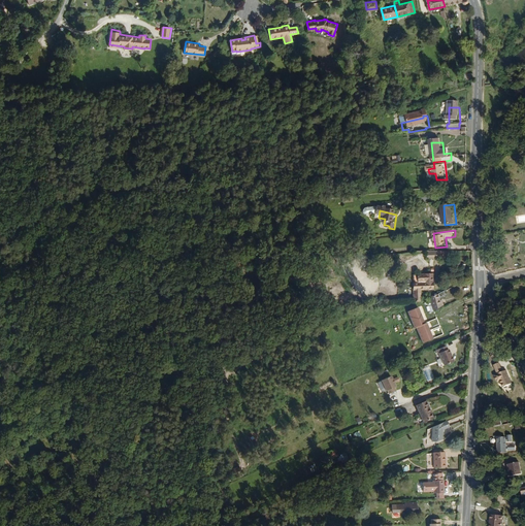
[(416,281),(414,281),(414,290),(415,300),(420,299),(420,290),(433,289),(433,273),(416,274),(416,281)]
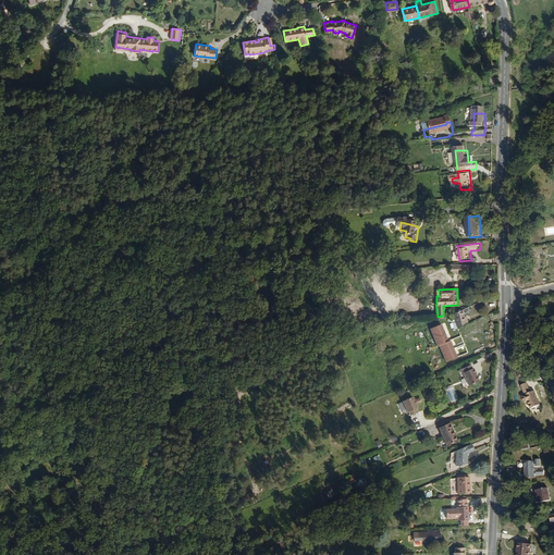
[(471,311),(469,307),(460,310),(452,311),(452,324),(463,325),(463,316),(471,311)]
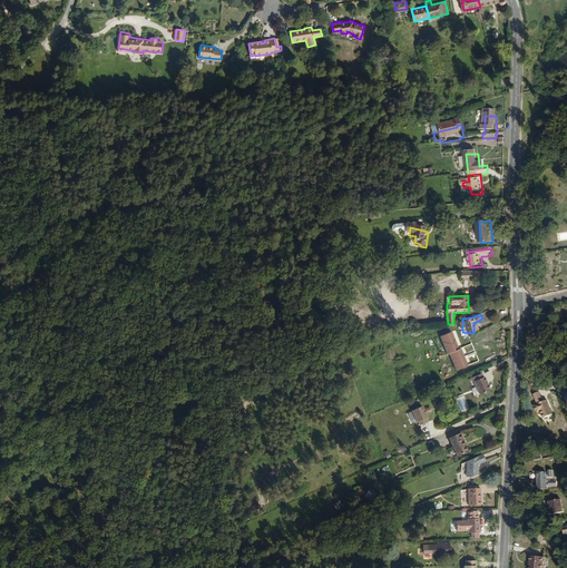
[(457,329),(449,330),(456,365),(466,363),(462,345),(457,329)]
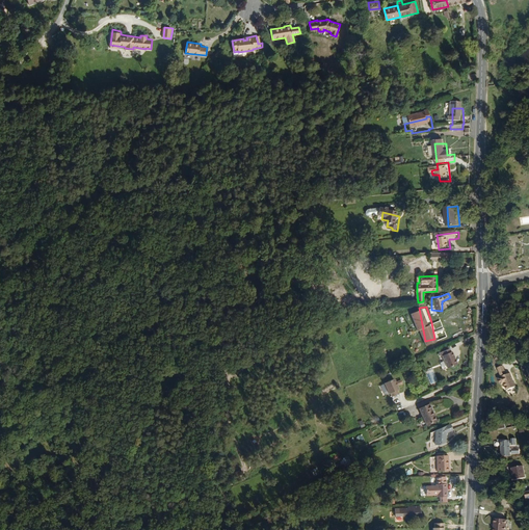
[(446,369),(456,364),(451,351),(449,352),(448,348),(438,353),(440,355),(441,355),(446,369)]
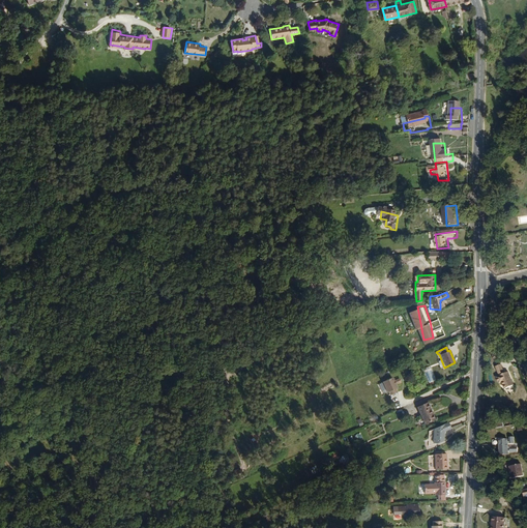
[(503,361),(498,363),(501,372),(506,370),(503,361)]
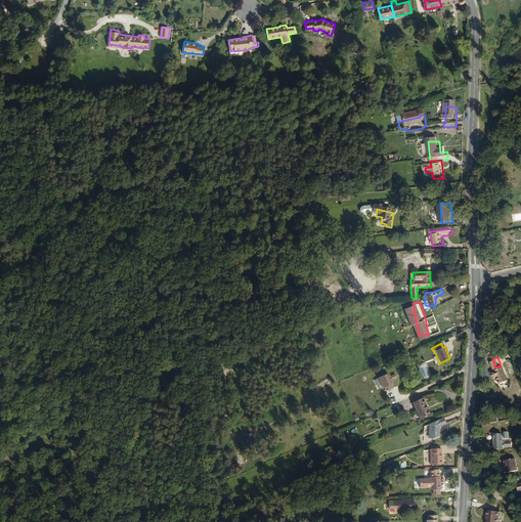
[(422,363),(427,377),(434,375),(430,360),(422,363)]
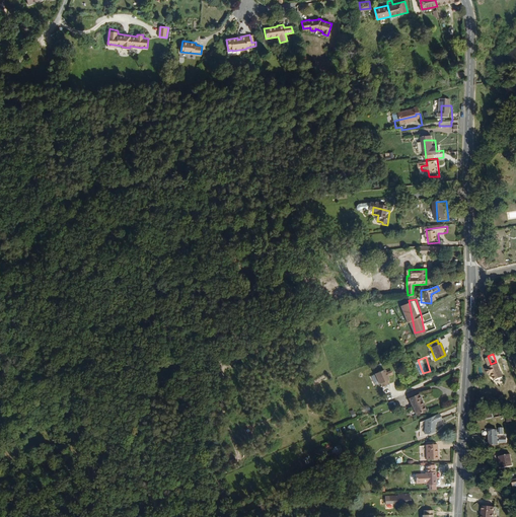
[(497,379),(506,376),(501,362),(489,366),(492,373),(495,372),(497,379)]
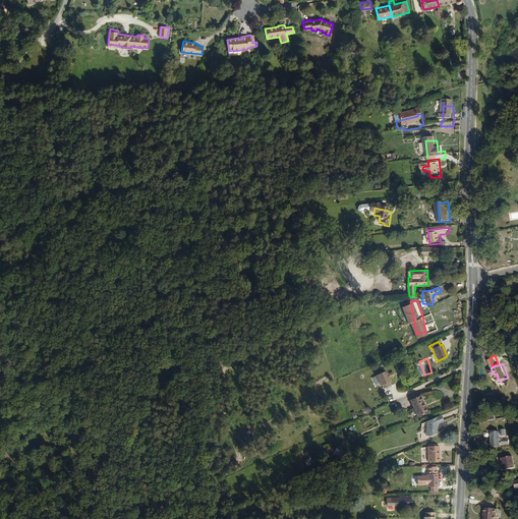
[(389,376),(387,371),(378,376),(382,387),(383,386),(385,390),(392,387),(390,383),(392,383),(390,380),(394,378),(393,373),(389,376)]
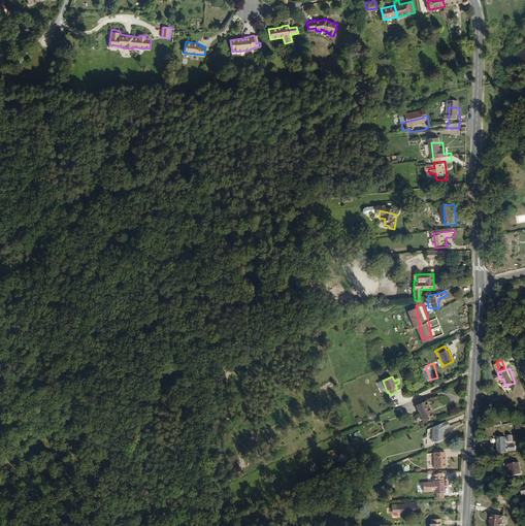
[(433,418),(425,402),(415,407),(421,419),(423,418),(425,422),(433,418)]
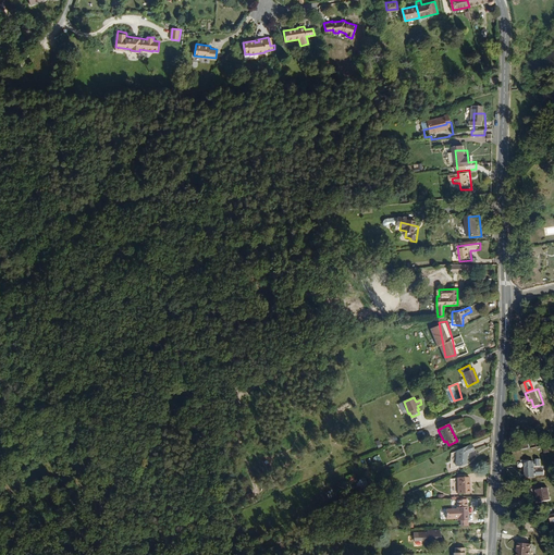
[(475,449),(472,443),(457,449),(457,465),(465,465),(465,463),(468,463),(468,452),(475,449)]
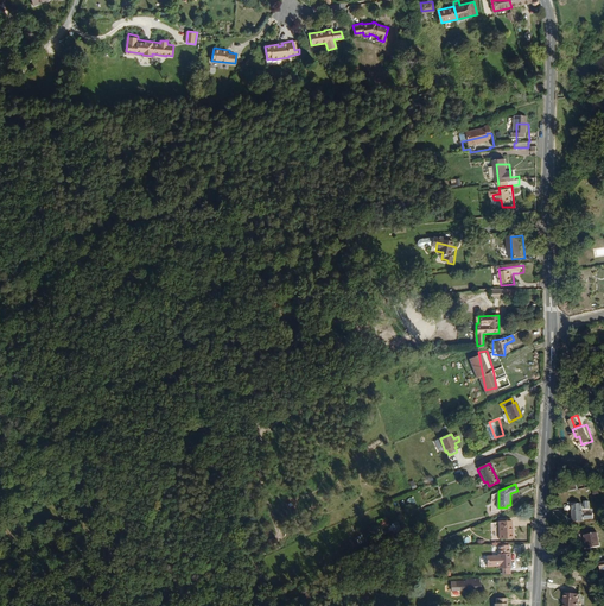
[(585,504),(585,502),(576,502),(576,507),(577,509),(577,518),(585,518),(585,515),(587,515),(587,516),(596,516),(596,511),(585,511),(585,506),(592,506),(592,499),(587,499),(587,504),(585,504)]
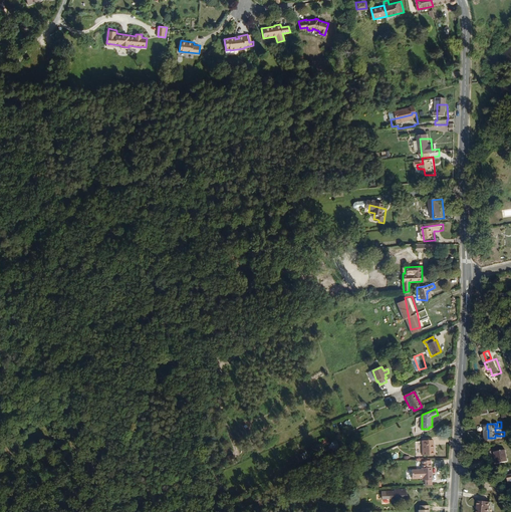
[(423,458),(434,458),(434,444),(423,444),(423,458)]
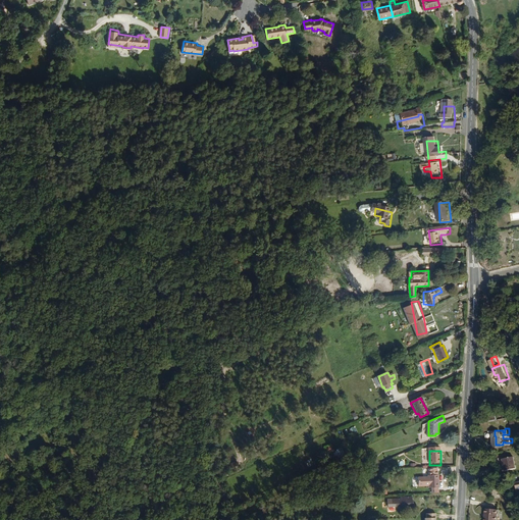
[(502,471),(513,470),(512,458),(501,459),(502,471)]
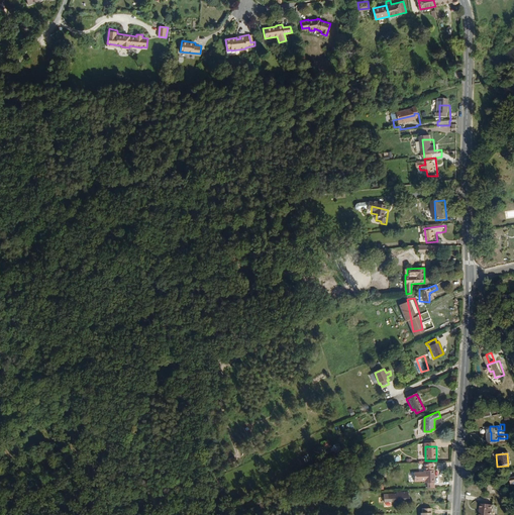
[(428,486),(428,491),(435,491),(435,486),(436,486),(435,473),(434,473),(434,465),(426,466),(426,474),(425,474),(425,475),(415,475),(415,485),(426,484),(426,486),(428,486)]
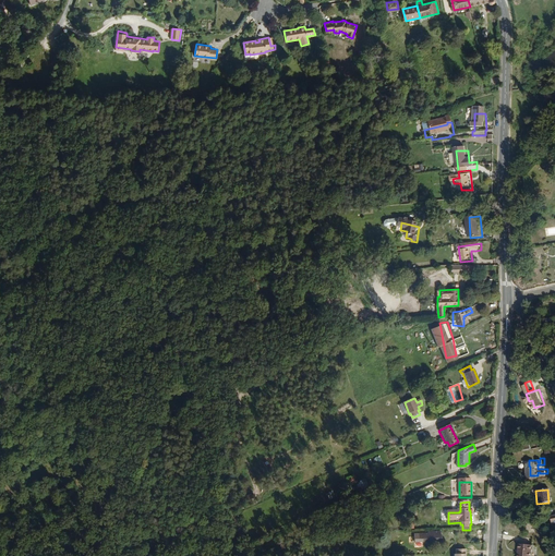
[(430,534),(430,543),(442,543),(441,533),(430,533),(430,534)]
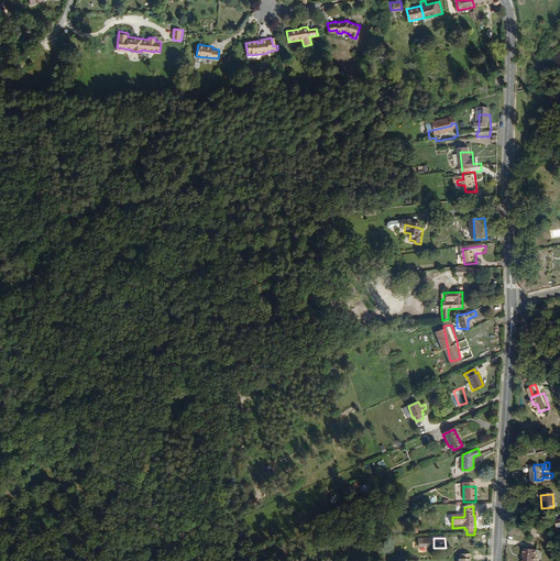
[(535,560),(536,549),(523,548),(520,560),(535,560)]
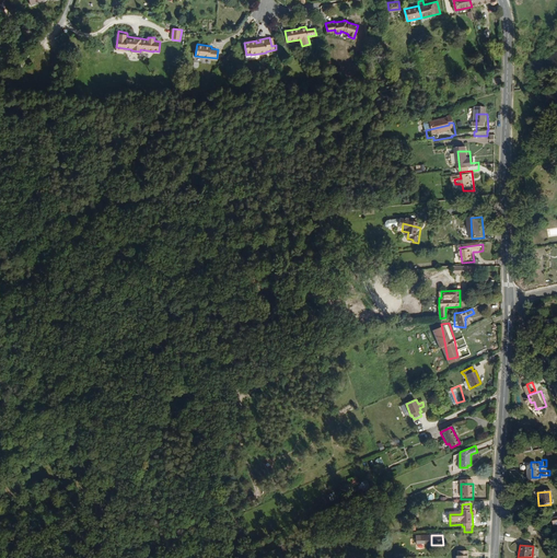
[(456,557),(471,557),(471,548),(460,548),(460,554),(457,554),(456,557)]
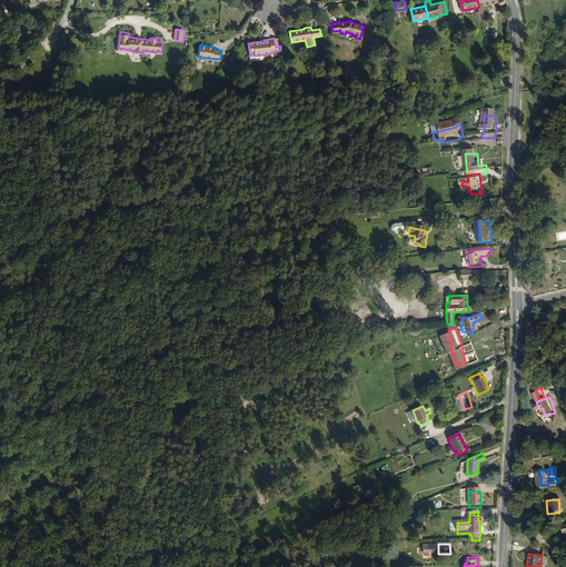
All buildings are outlined.
